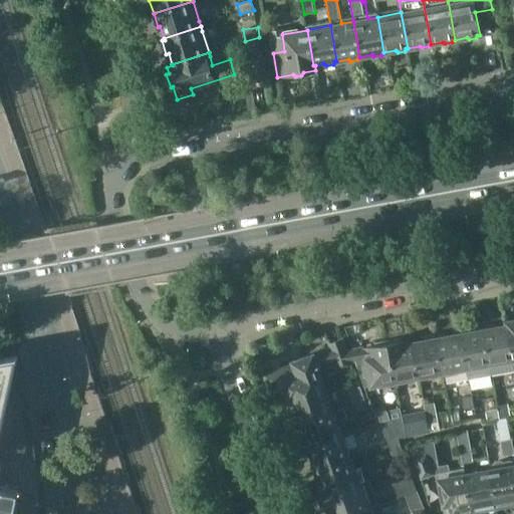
[(261,56),(248,59),(252,81),(265,79),(261,56)]
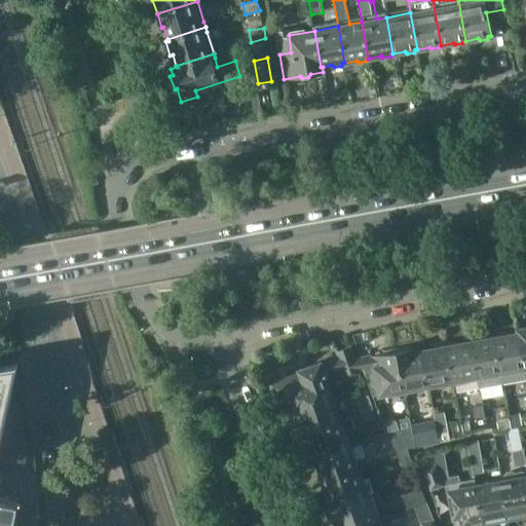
[(508,333),(495,335),(504,380),(504,382),(525,378),(525,368),(519,333),(509,335),(508,333)]
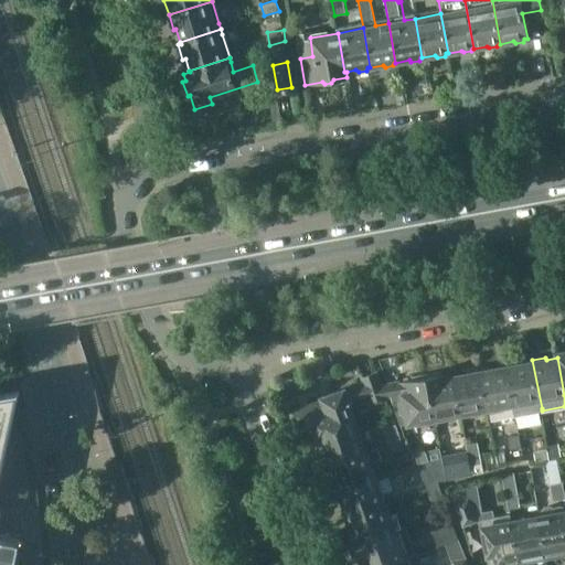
[(507,368),(513,405),(522,403),(523,409),(526,412),(542,408),(532,360),(518,363),(518,365),(507,368)]
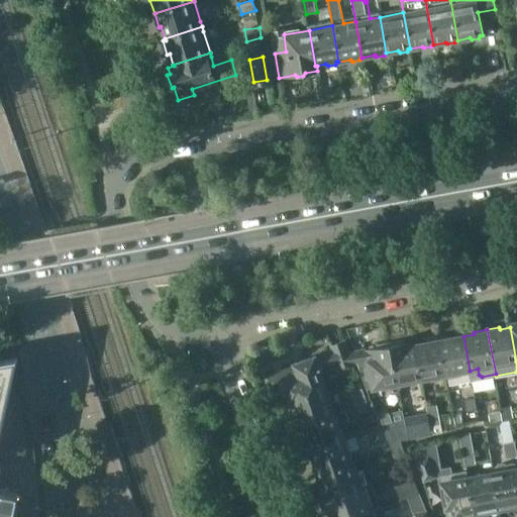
[(451,335),(438,338),(445,375),(470,371),(463,336),(451,338),(451,335)]
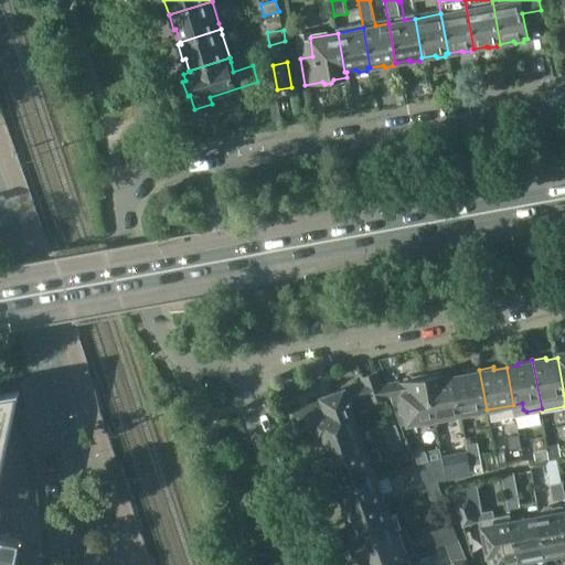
[(460,414),(487,409),(479,370),(465,372),(465,374),(454,376),(460,414)]
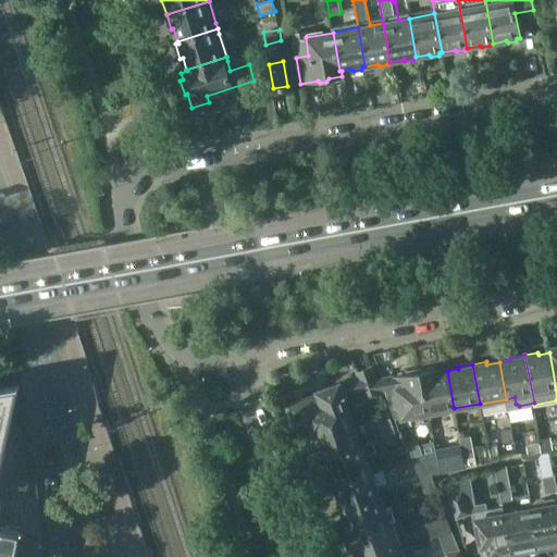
[(434,367),(420,369),(428,413),(454,408),(447,371),(438,373),(437,369),(435,369),(434,367)]
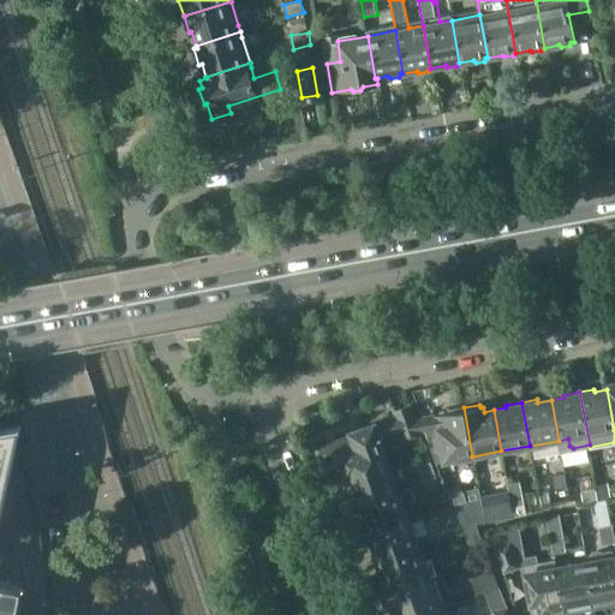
[(394,411),(401,431),(404,439),(418,434),(413,419),(408,406),(394,411)]
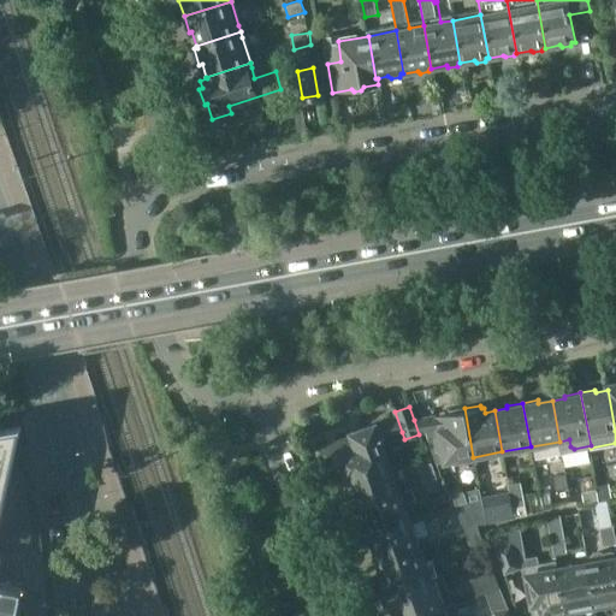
[(450,414),(425,419),(414,420),(419,434),(427,432),(428,440),(437,463),(473,457),(465,408),(449,412),(450,414)]
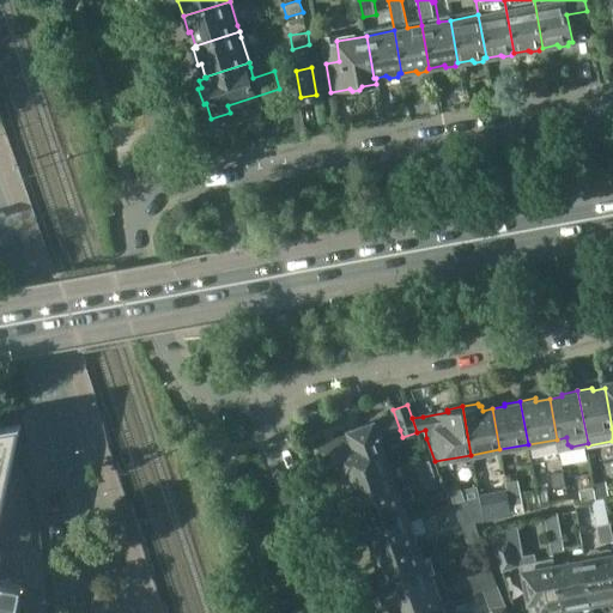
[(347,475),(387,461),(378,438),(395,432),(390,419),(386,422),(384,418),(349,432),(350,436),(317,448),(322,465),(338,460),(344,479),(347,477),(347,475)]
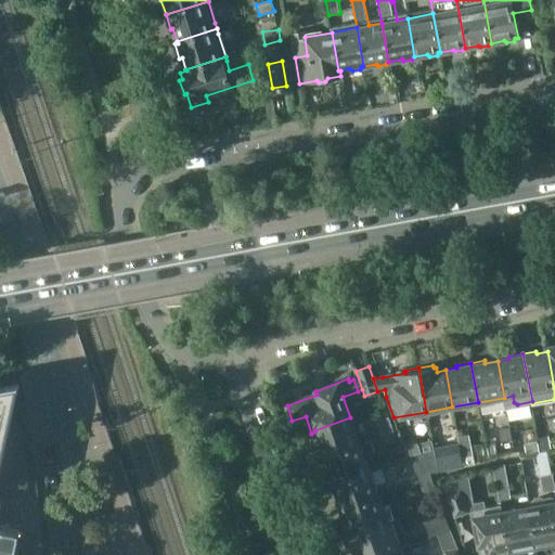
[(0,468),(11,421),(18,384),(0,387),(0,468)]
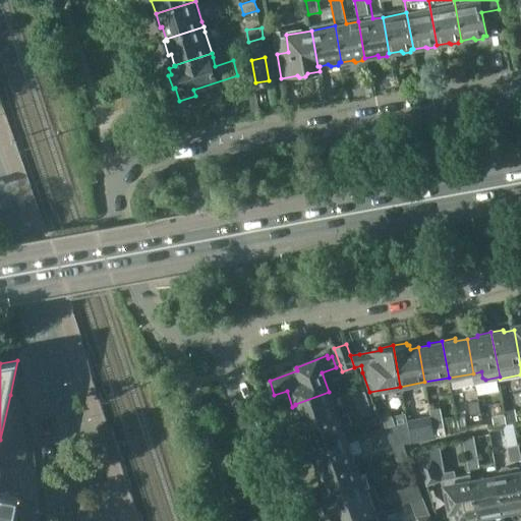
[(300,419),(303,428),(338,416),(329,392),(295,404),(295,405),(297,410),(295,413),(297,418),(300,419)]
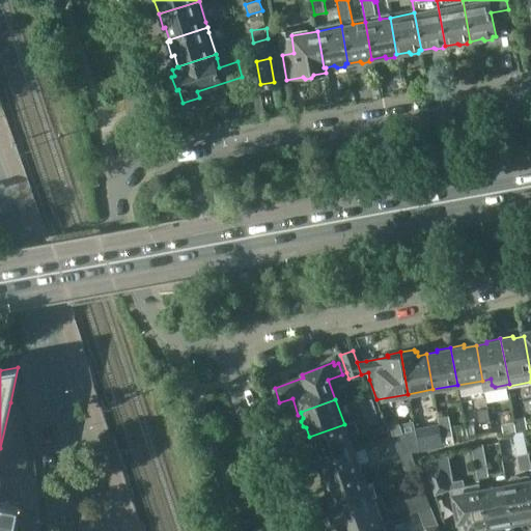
[(370,400),(362,403),(367,417),(376,414),(370,400)]
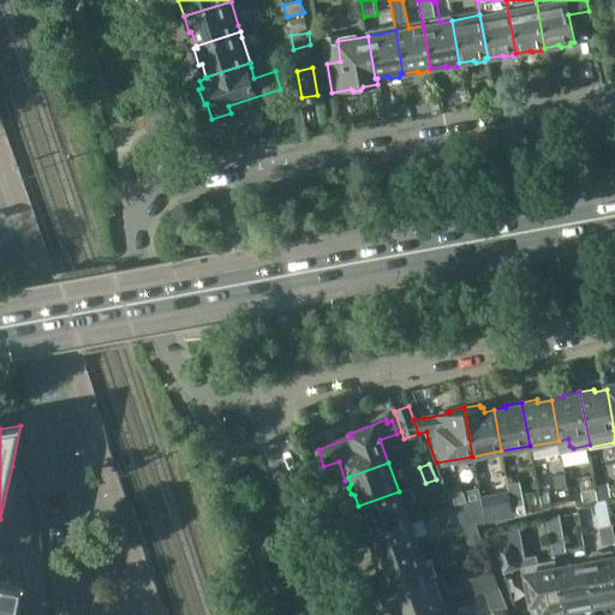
[(567,488),(565,475),(553,477),(555,490),(567,488)]
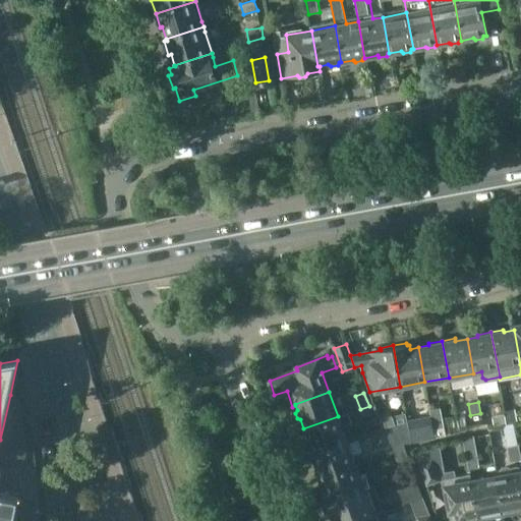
[(444,420),(442,409),(430,411),(432,423),(444,420)]
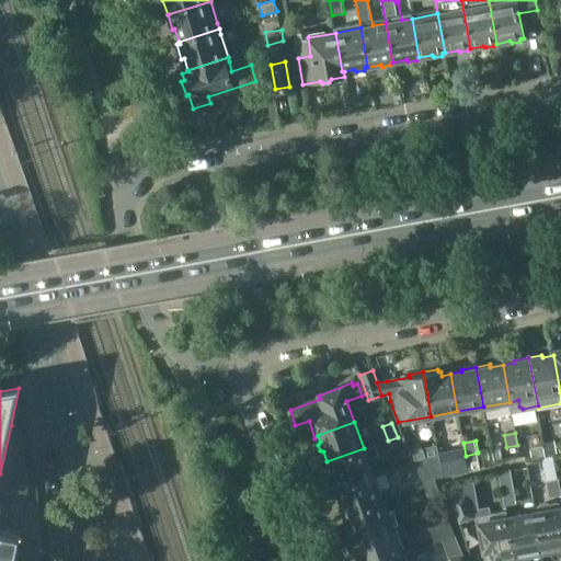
[(330,476),(334,488),(374,474),(368,461),(379,457),(375,444),(364,448),(327,461),(332,476),(330,476)]
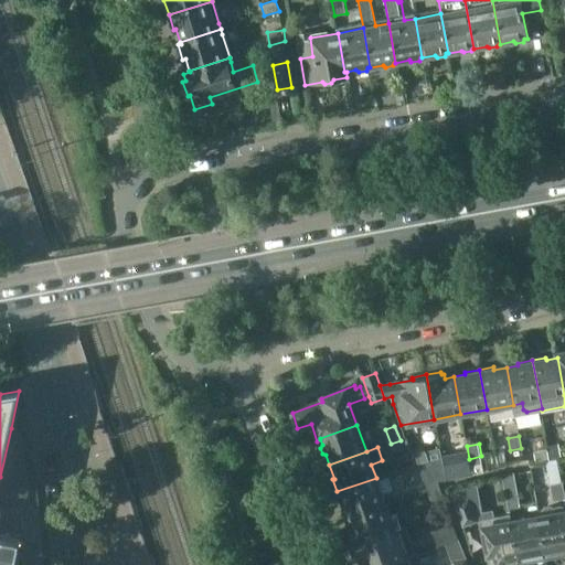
[(425,452),(422,449),(411,452),(414,466),(419,464),(428,460),(426,455),(425,452)]
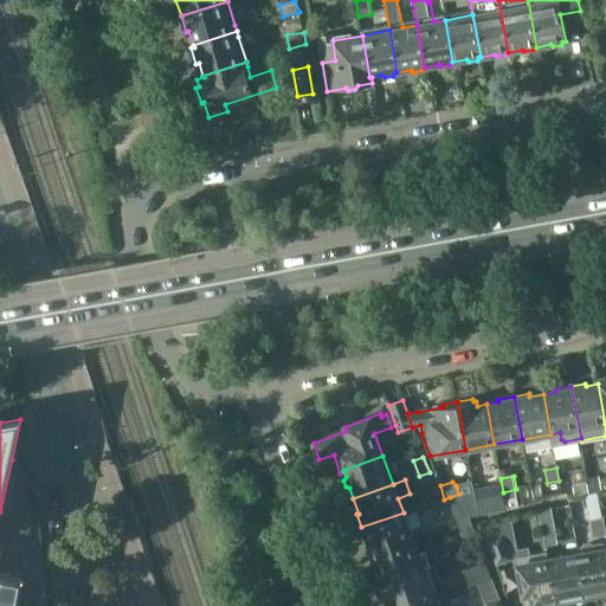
[(457,488),(459,494),(462,500),(475,498),(471,482),(456,485),(457,488)]
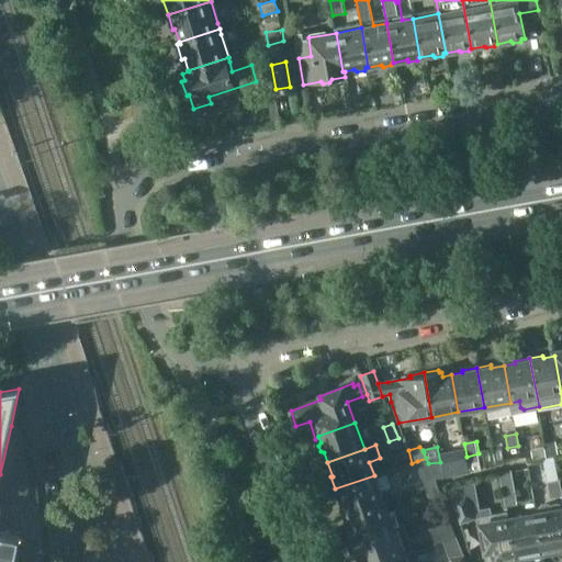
[(470,472),(464,448),(445,452),(450,476),(470,472)]
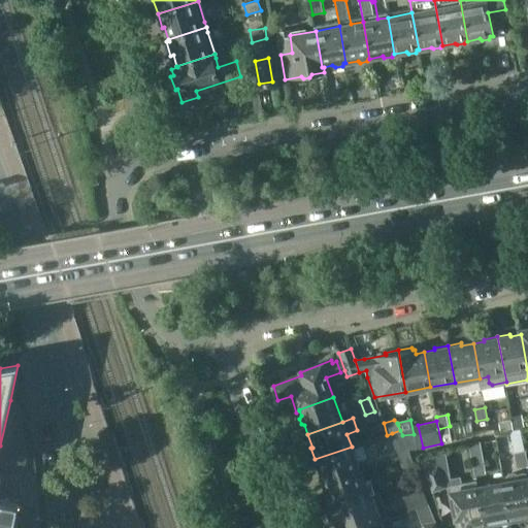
[(392,433),(401,459),(410,456),(408,451),(409,450),(402,435),(400,430),(392,433)]
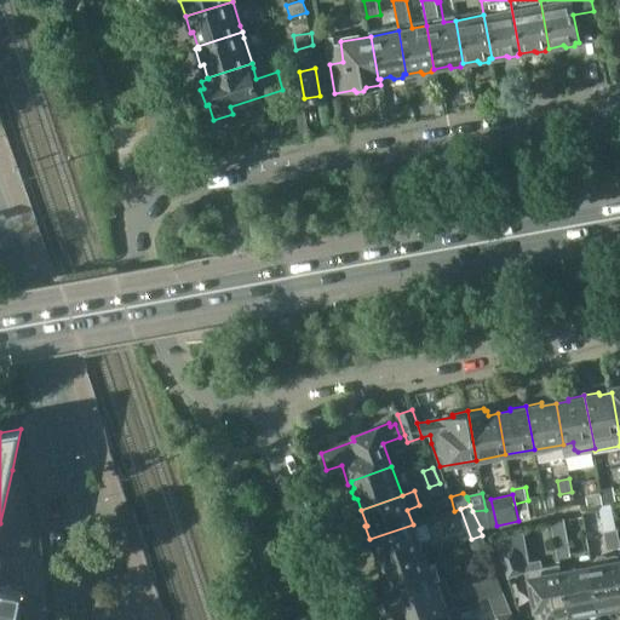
[(472,511),(481,528),(489,527),(486,510),(472,511)]
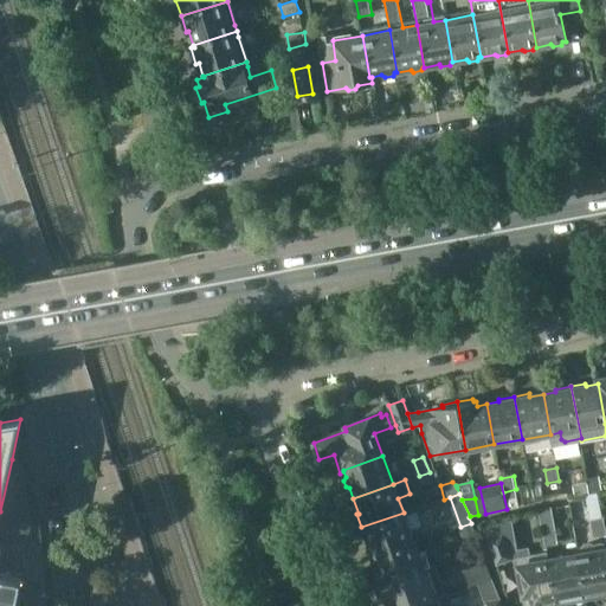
[(547,547),(559,545),(553,508),(540,510),(547,547)]
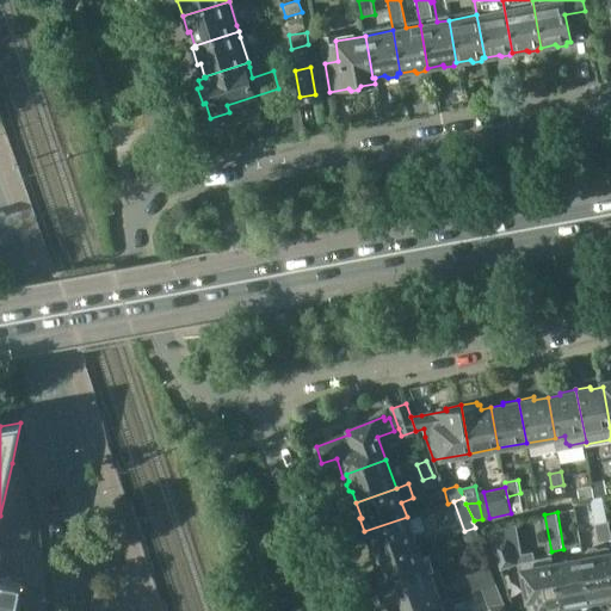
[(417,545),(407,517),(364,531),(370,548),(372,547),(375,553),(371,554),(371,556),(374,556),(375,561),(417,545)]
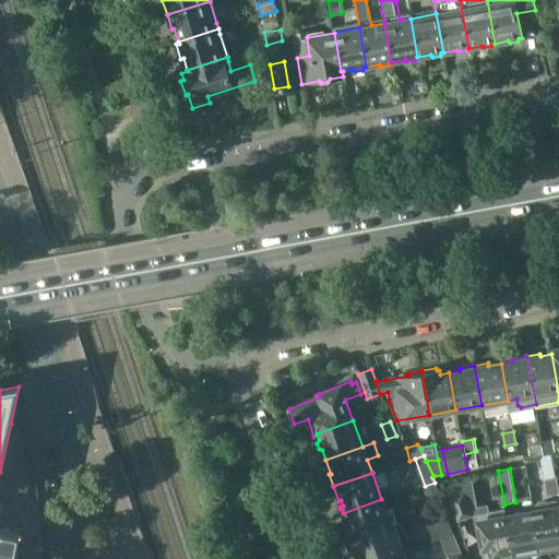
[(547,497),(558,494),(558,486),(558,477),(544,479),(547,497)]
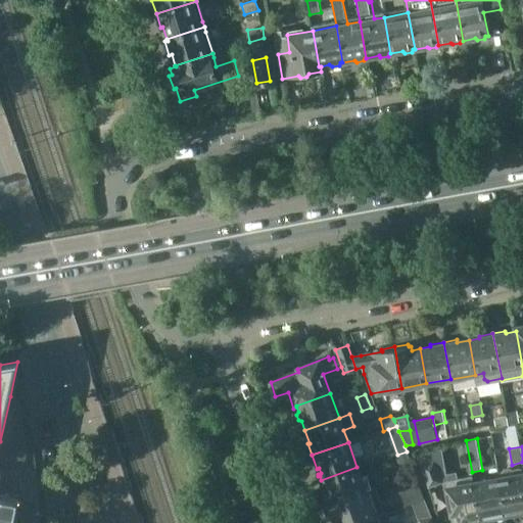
[(407,452),(397,455),(401,466),(411,463),(407,452)]
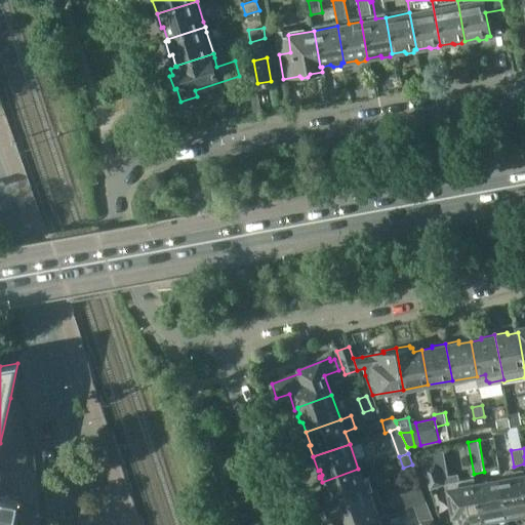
[(419,460),(430,490),(443,485),(432,455),(419,460)]
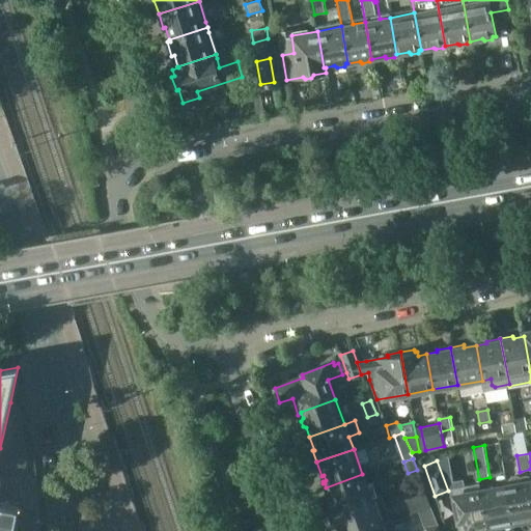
[(327,502),(331,513),(371,499),(362,474),(326,487),(329,497),(327,498),(329,502),(327,502)]
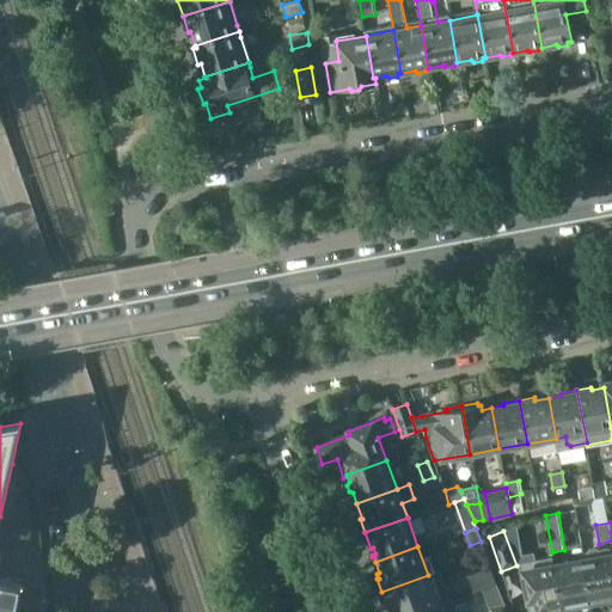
[(588,556),(583,557),(592,606),(605,604),(609,600),(611,598),(611,549),(611,550),(611,549),(609,549),(606,549),(605,549),(603,550),(601,551),(599,550),(598,549),(597,549),(594,549),(592,549),(591,550),(589,551),(588,552),(588,554),(588,555),(588,556)]
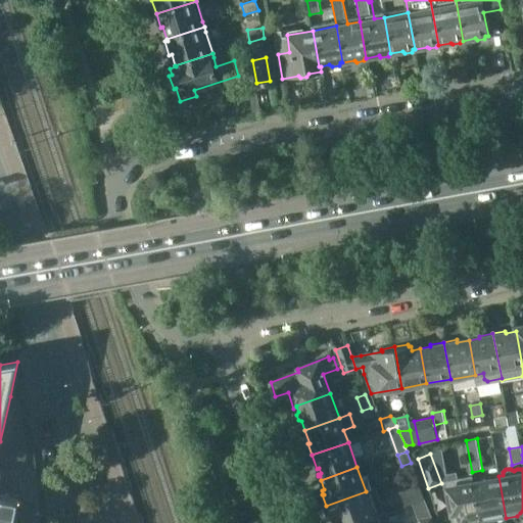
[(495,520),(506,518),(498,476),(472,481),(478,520),(493,518),(495,520)]
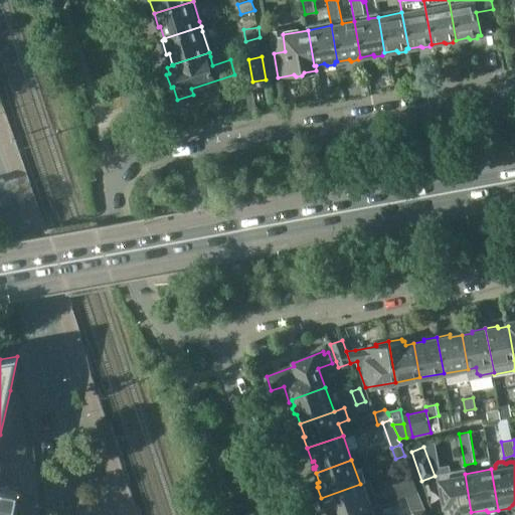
[(471,512),(465,474),(464,471),(440,475),(447,514),(456,514),(460,514),(468,514),(471,512)]
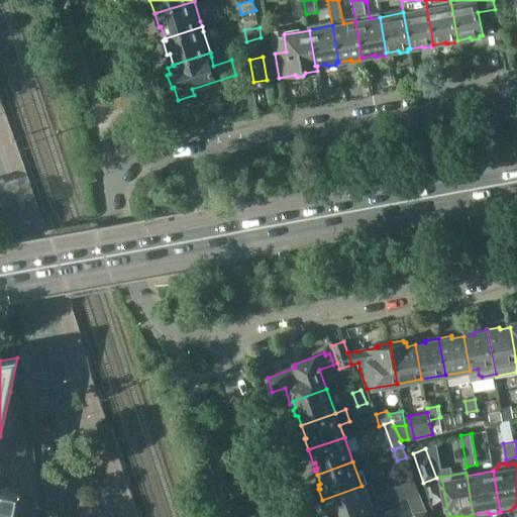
[(414,480),(397,486),(403,501),(409,498),(419,495),(414,480)]
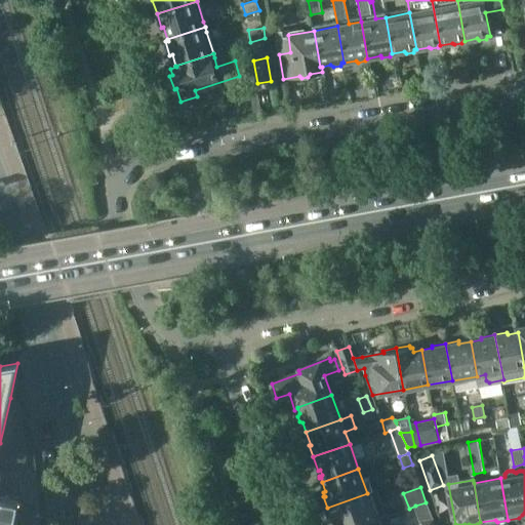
[(377,490),(367,493),(327,508),(332,522),(334,521),(335,524),(357,524),(378,517),(387,514),(377,490)]
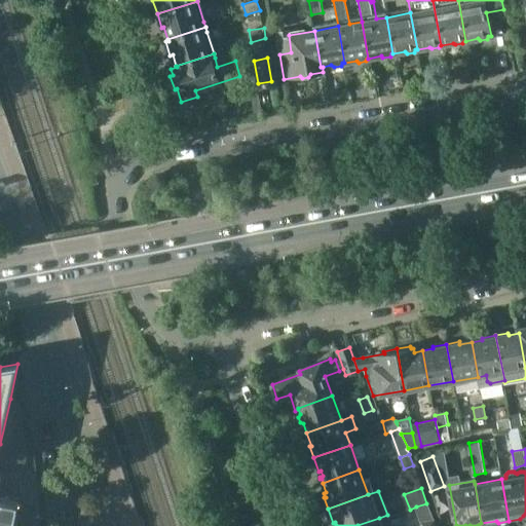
[(0,525),(14,525),(20,501),(0,497),(0,525)]
